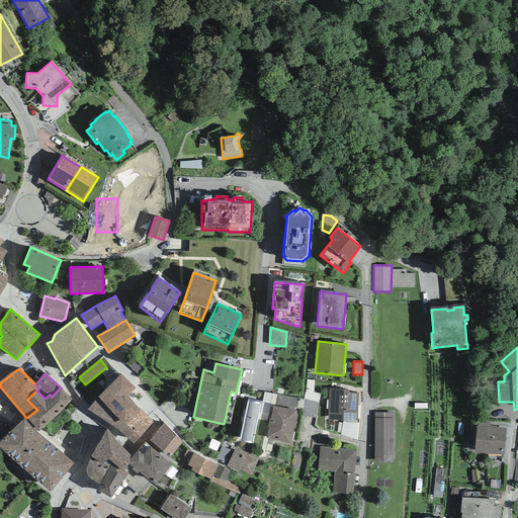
[(97,398),(87,410),(117,430),(122,424),(124,426),(141,409),(139,408),(139,409),(127,397),(135,389),(120,374),(97,398)]
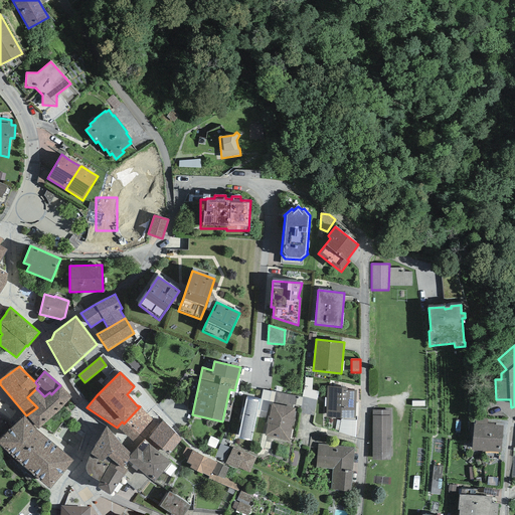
[(313,378),(305,377),(304,389),(303,389),(302,397),(317,400),(318,391),(312,390),(313,378)]
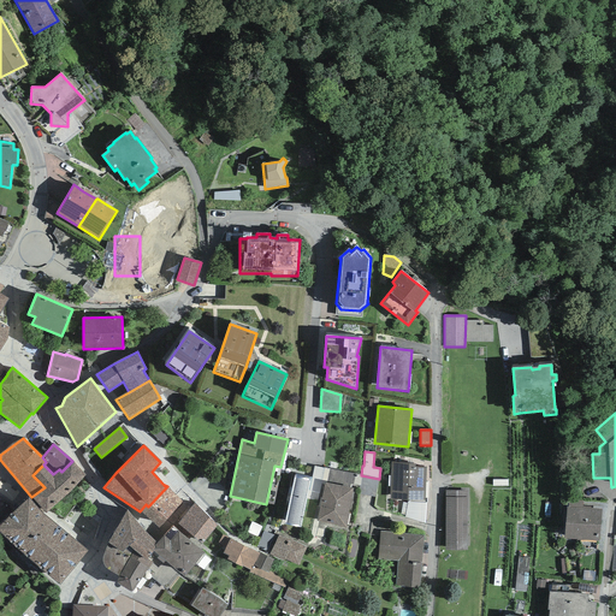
[(31,497),(46,514),(70,493),(86,475),(72,461),(61,472),(59,469),(53,474),(43,465),(33,475),(45,487),(31,497)]
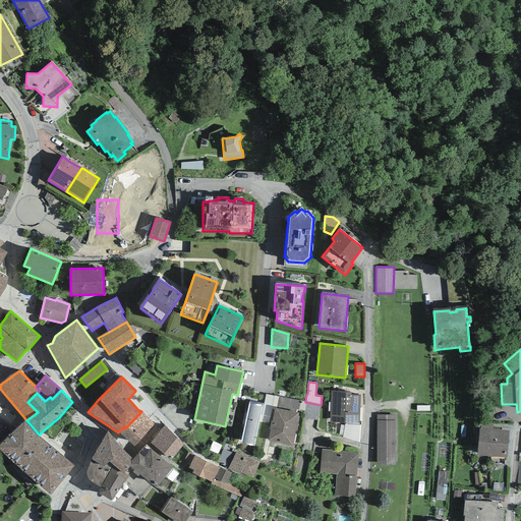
[(351,392),(331,391),(330,422),(359,423),(360,395),(351,395),(351,392)]
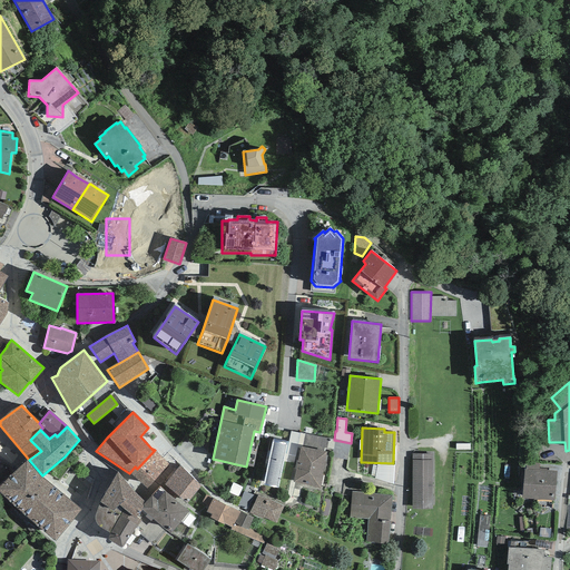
[(300,433),(291,432),(286,454),(298,457),(301,446),(302,446),(305,433),(300,432),(300,433)]
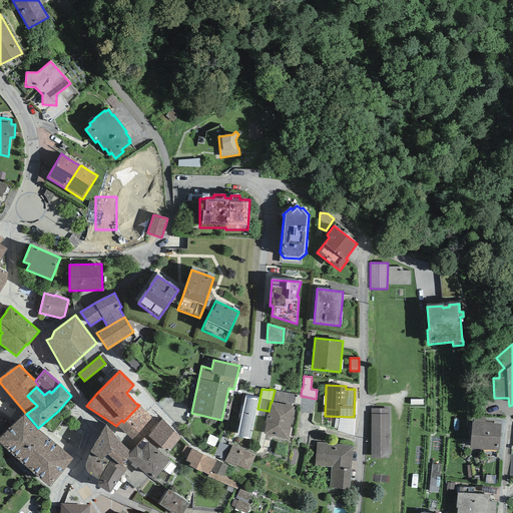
[(275,390),(272,402),(292,406),(292,403),(295,404),(296,395),(275,390)]
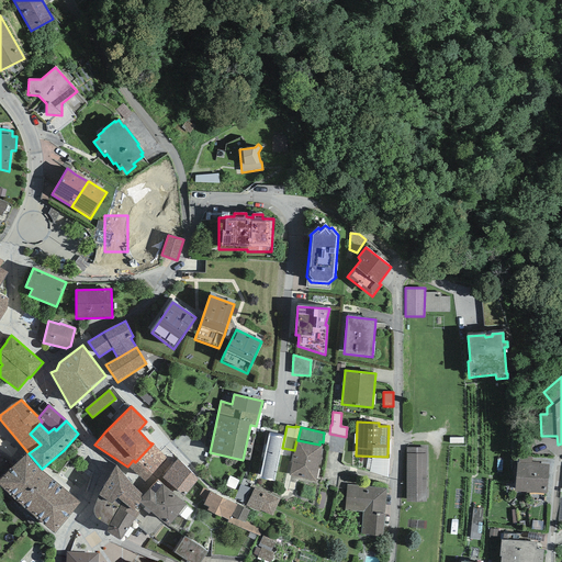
[(283,437),(268,434),(259,479),(274,481),(283,437)]
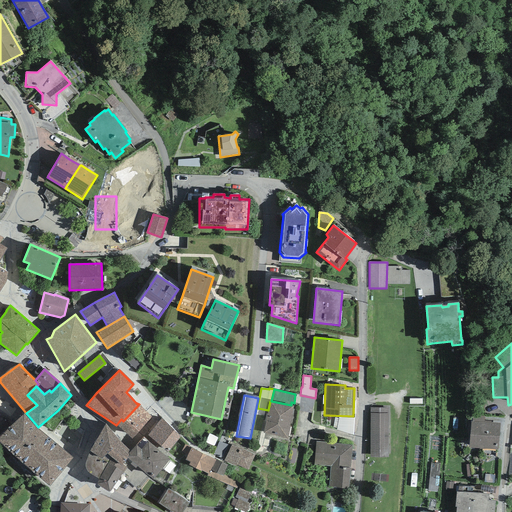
[(299,411),(312,413),(315,398),(300,395),(299,404),(299,411)]
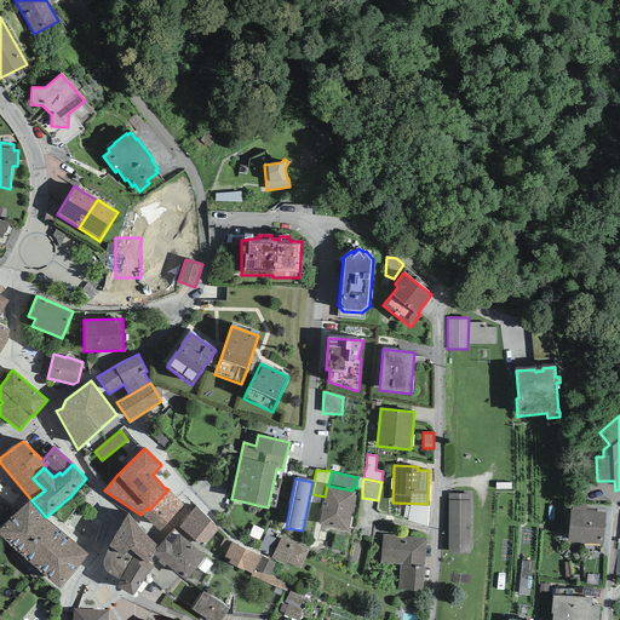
[(328,486),(327,486),(325,497),(319,524),(349,532),(355,492),(352,491),(328,486)]
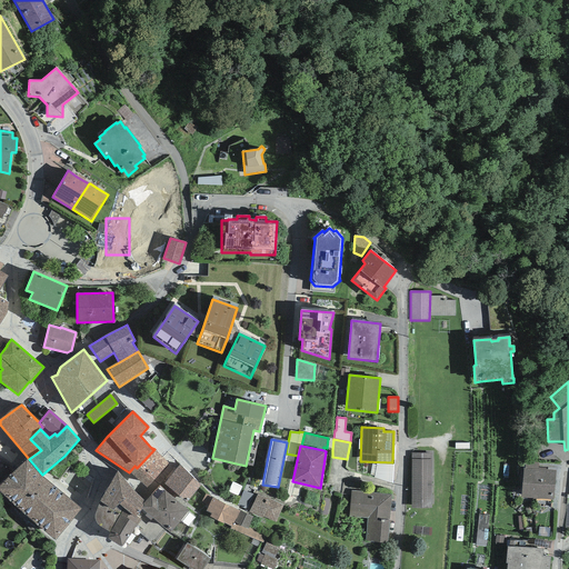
[(129,472),(147,488),(168,463),(155,449),(137,468),(135,466),(129,472)]
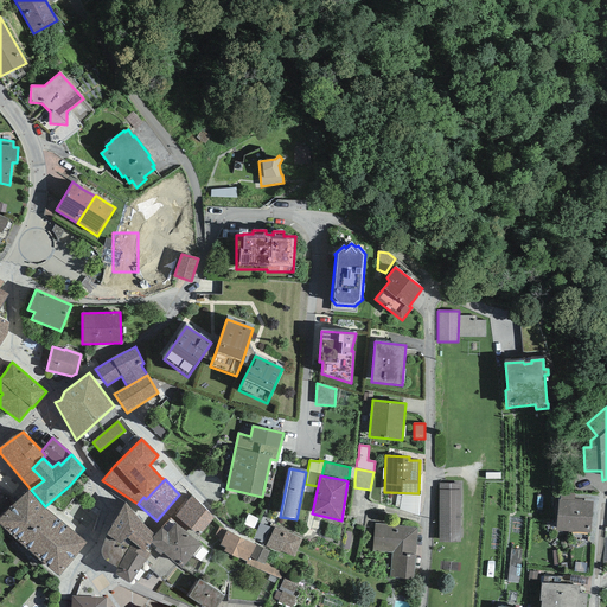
[(440,483),(440,542),(461,542),(461,484),(440,483)]
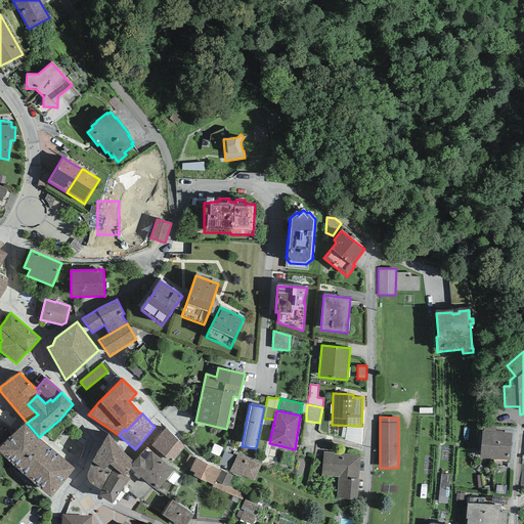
[(0,447),(0,452),(50,498),(75,469),(36,436),(25,424),(0,447)]
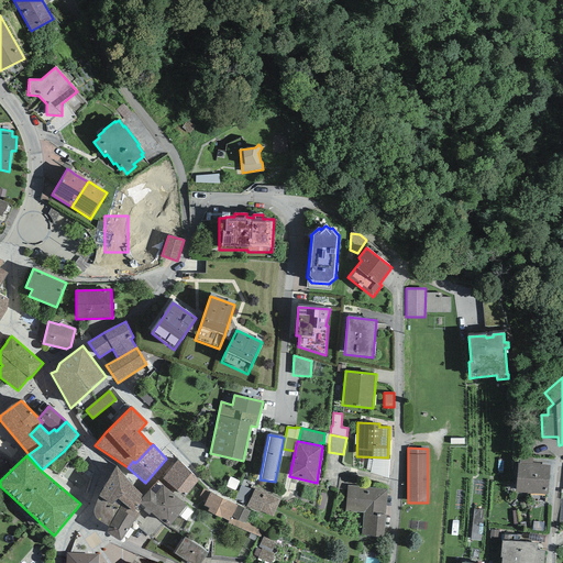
[(371,473),(388,478),(389,460),(373,459),(372,460),(371,471),(371,473)]
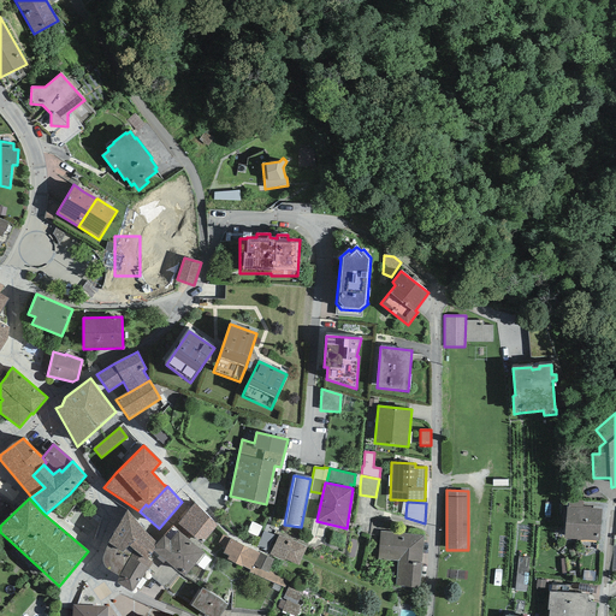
[(218,526),(194,503),(178,523),(202,544),(218,526)]
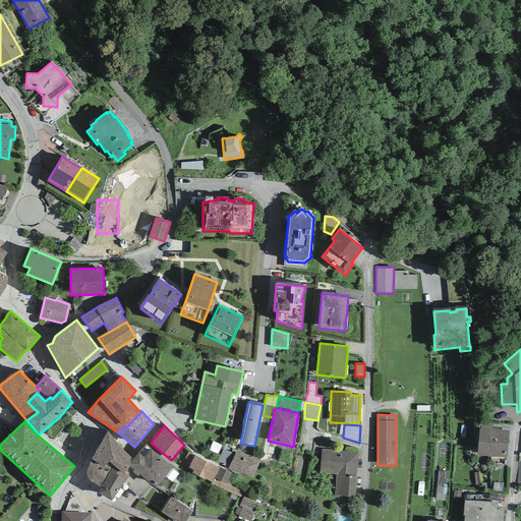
[(478,429),(477,456),(507,457),(509,430),(500,430),(480,429),(478,429)]
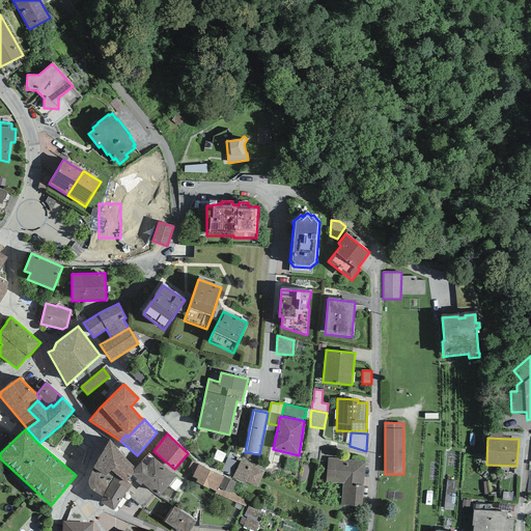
[(100,495),(103,497),(115,475),(126,482),(128,481),(132,475),(134,472),(133,470),(135,469),(110,440),(93,468),(91,474),(89,478),(88,482),(89,486),(91,491),(95,494),(100,495)]
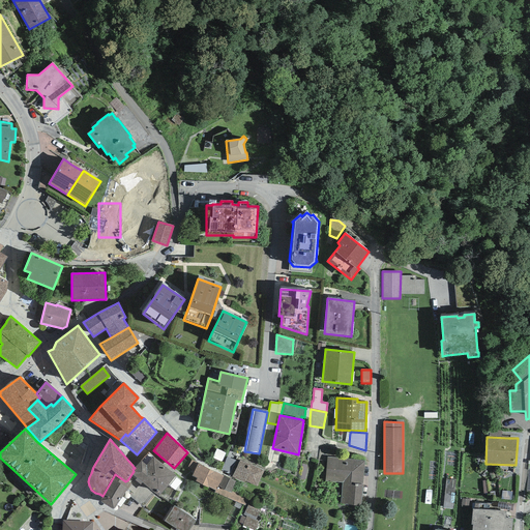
[(222,462),(226,453),(216,449),(212,458),(222,462)]
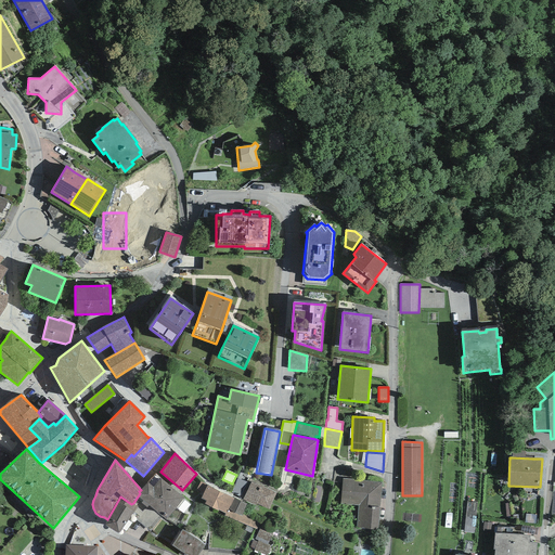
[(149,505),(166,520),(184,498),(155,474),(141,490),(139,491),(140,493),(138,497),(143,501),(141,503),(147,507),(149,505)]
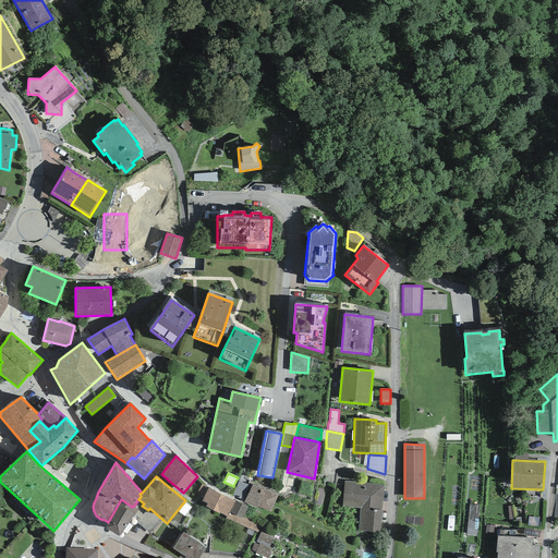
[(249,485),(239,481),(233,496),(241,499),(249,485)]
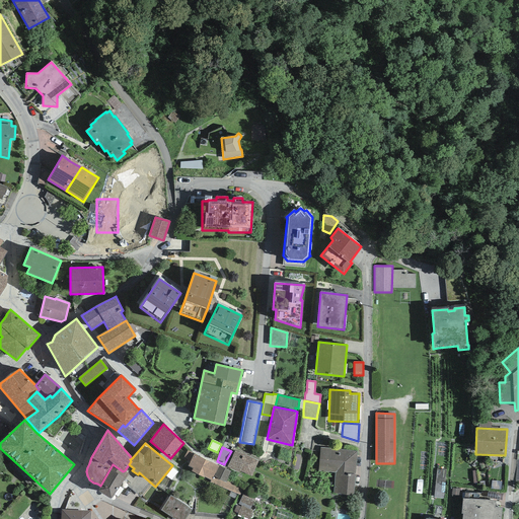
[(358,451),(320,448),(318,471),(336,472),(334,494),(354,495),(358,451)]
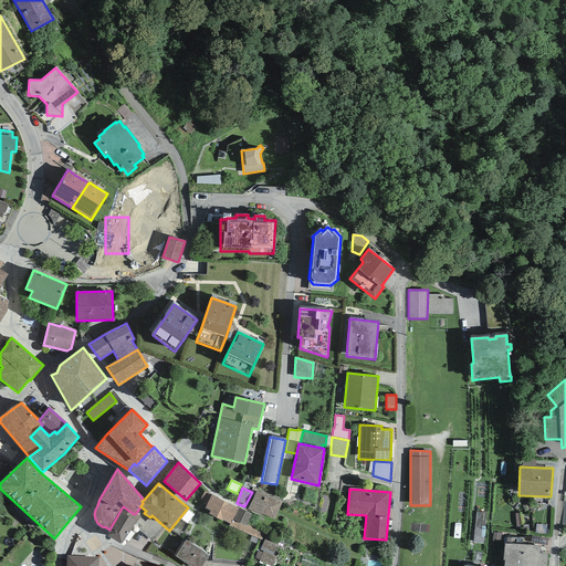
[(275,520),(282,503),(255,492),(248,510),(260,515),(261,514),(275,520)]
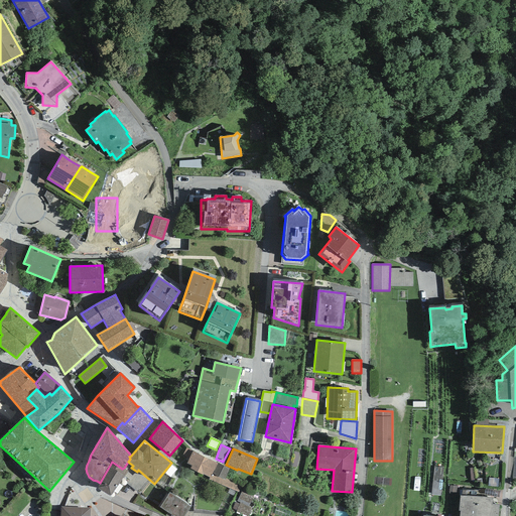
[(192,452),(186,464),(191,466),(190,469),(203,475),(210,478),(212,474),(218,464),(192,452)]
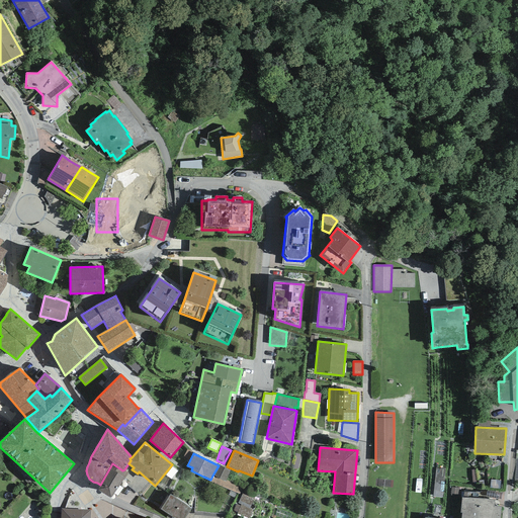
[(112,496),(113,495),(128,473),(124,469),(122,470),(112,463),(100,485),(99,487),(98,489),(98,490),(108,497),(110,498),(111,498),(112,496)]
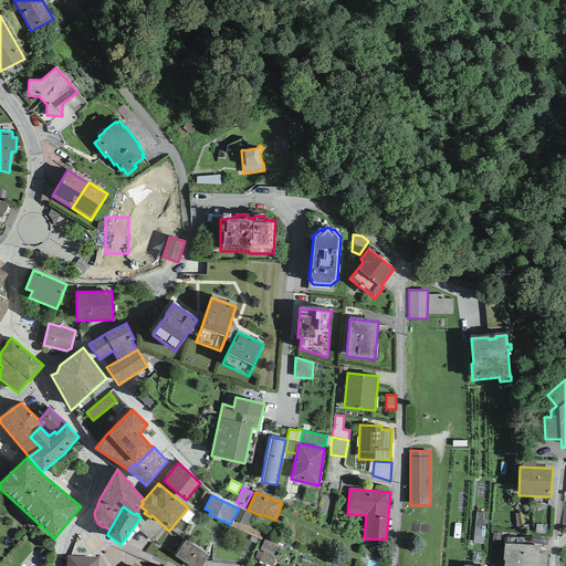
[(247,525),(251,514),(239,509),(232,520),(247,526),(247,525)]
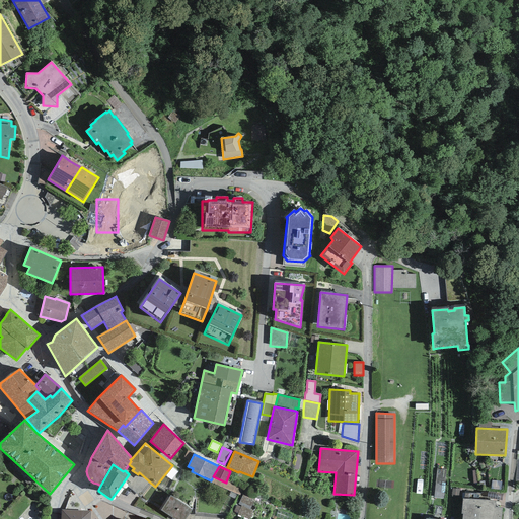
[(437,470),(434,498),(443,499),(445,471),(437,470)]
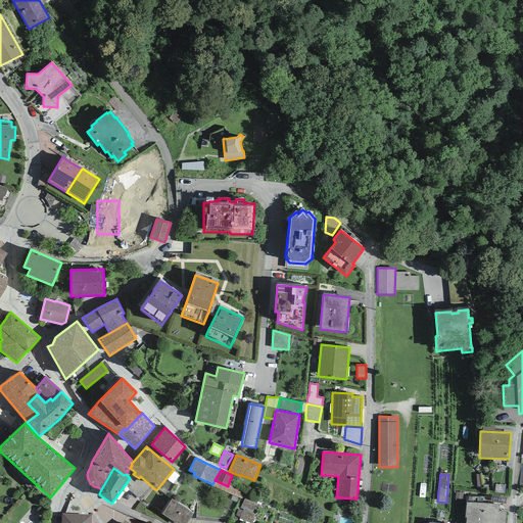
[(239,498),(242,500),(245,492),(228,485),(228,486),(215,480),(212,484),(211,486),(233,495),(239,498)]
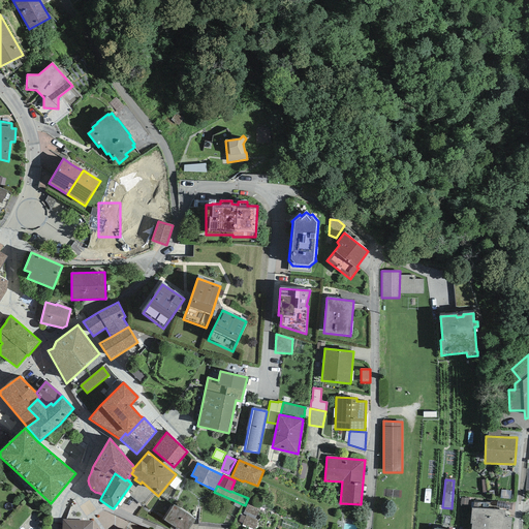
[(510,499),(511,491),(501,490),(500,498),(510,499)]
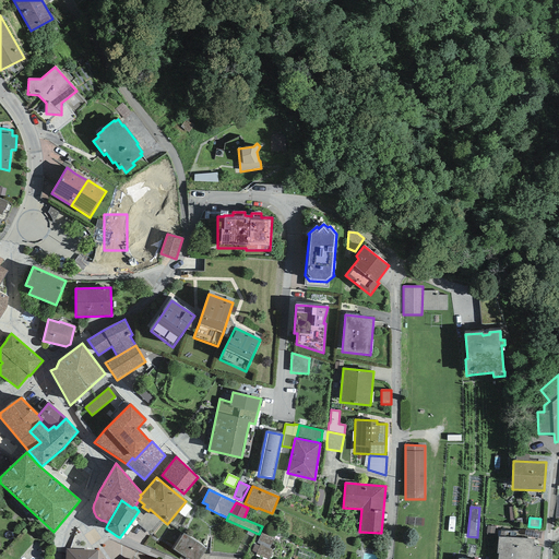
[(495,526),(487,526),(486,534),(494,535),(495,526)]
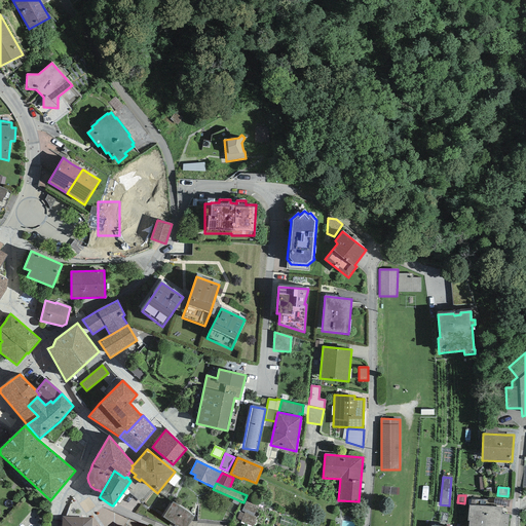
[(509,506),(510,500),(494,498),(493,504),(509,506)]
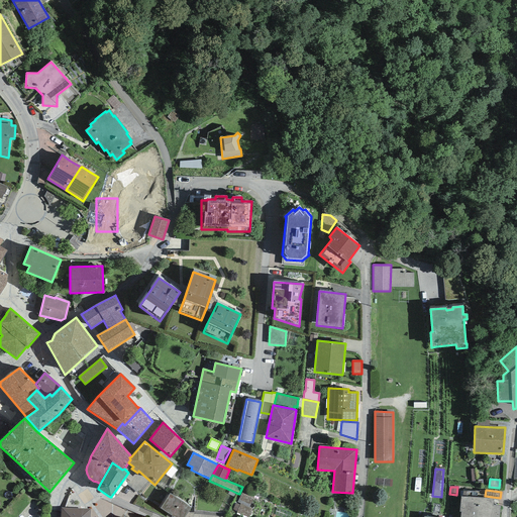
[(184,516),(191,508),(170,493),(160,509),(173,516),(184,516)]
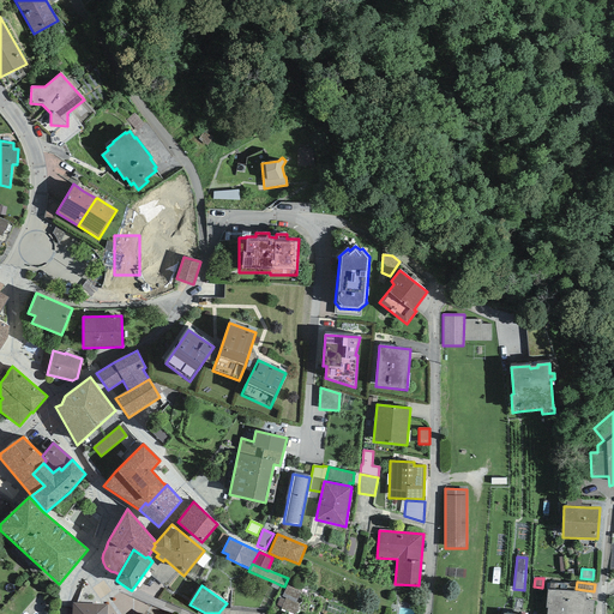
[(296,602),(301,591),(287,585),(282,597),(286,599),(284,600),(282,607),(281,609),(293,613),(295,613),(300,605),(296,602)]
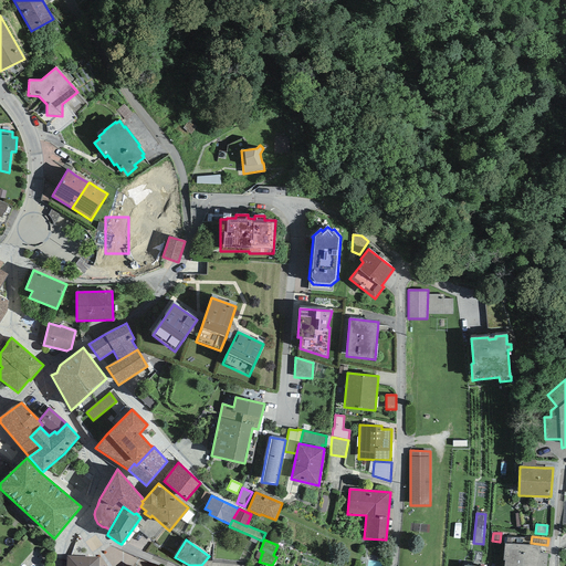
[(504,561),(503,565),(546,565),(548,553),(540,553),(541,546),(504,544),(503,561),(504,561)]
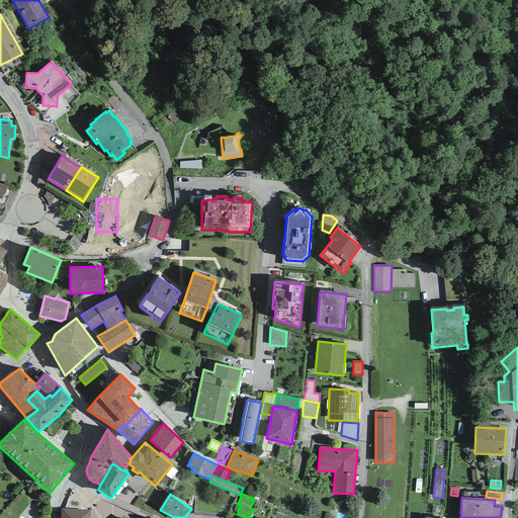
[(89,517),(90,510),(61,508),(60,517),(89,517)]
